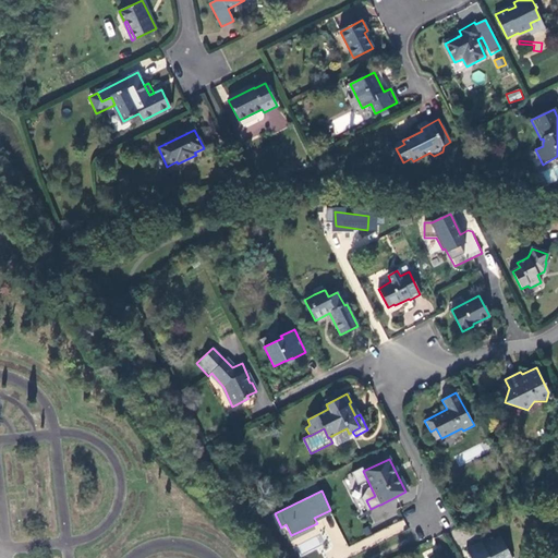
[(401,521),(388,528),(391,534),(404,529),(401,521)]
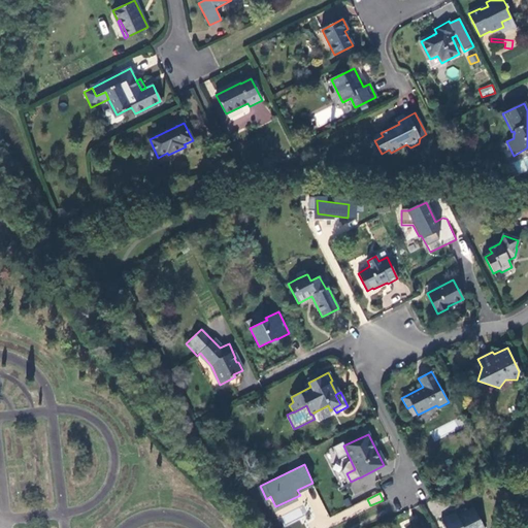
[(455,513),(441,519),(444,527),(483,527),(473,508),(464,513),(465,516),(458,519),(455,513)]
